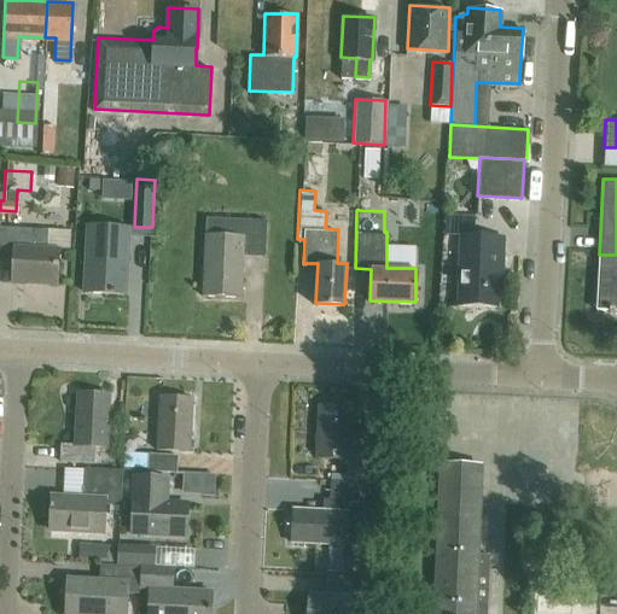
[(205,215),(202,293),(240,294),(243,247),(265,249),(266,217),(205,215)]
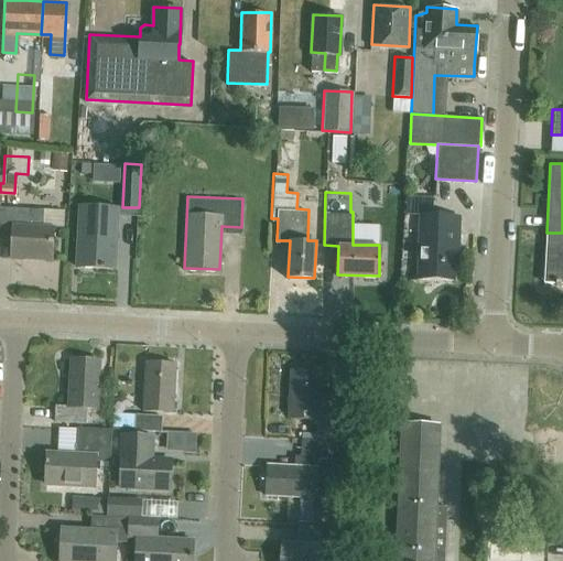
[(64,208),(0,204),(0,233),(12,234),(11,255),(52,257),(53,225),(63,225),(64,208)]
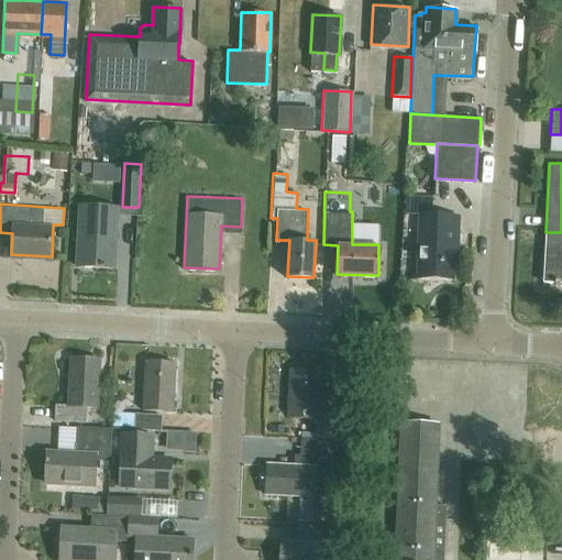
[(80,204),(77,264),(113,266),(117,206),(80,204)]
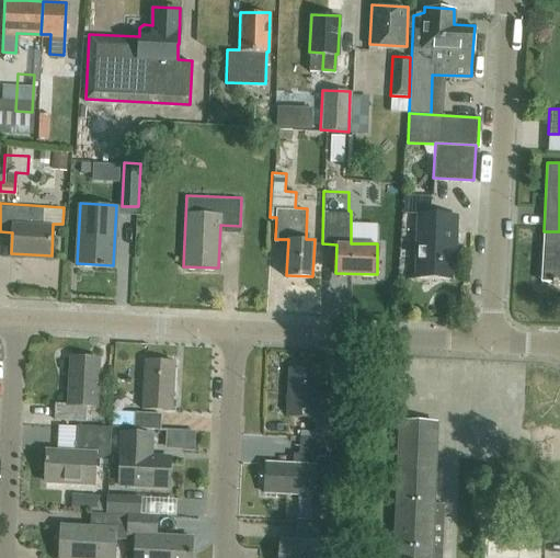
[(404,273),(404,274),(450,276),(452,243),(455,243),(456,213),(418,212),(415,273),(404,273)]
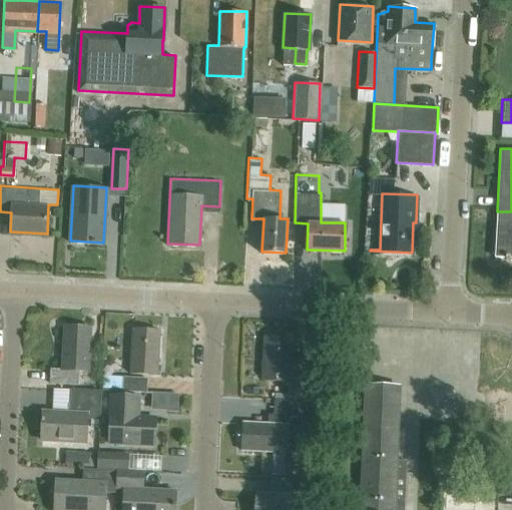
[(504,211),(497,211),(494,256),(505,256),(505,258),(509,258),(509,257),(511,256),(511,211),(504,211)]
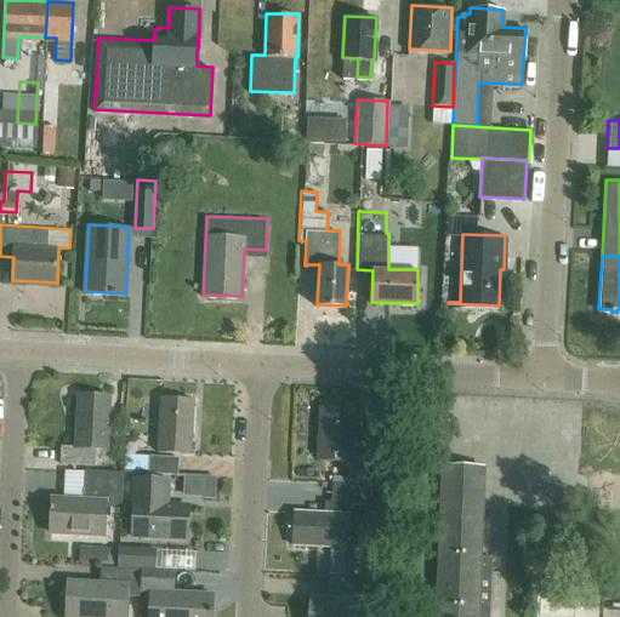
[(77,393),(74,445),(61,444),(60,461),(89,463),(90,446),(107,447),(111,394),(77,393)]
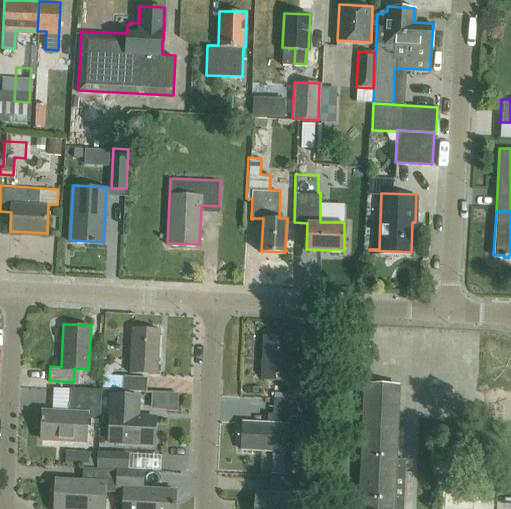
[(131,327),(130,342),(129,371),(157,372),(159,329),(131,327)]
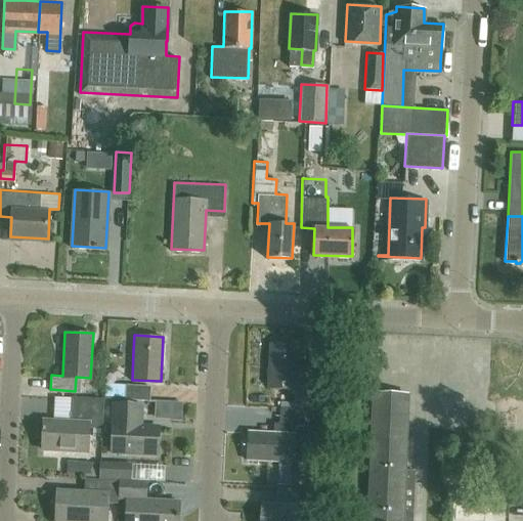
[(269,342),(267,387),(294,388),(294,400),(315,401),(331,402),(333,375),(316,374),(316,376),(296,375),(297,343),(269,342)]
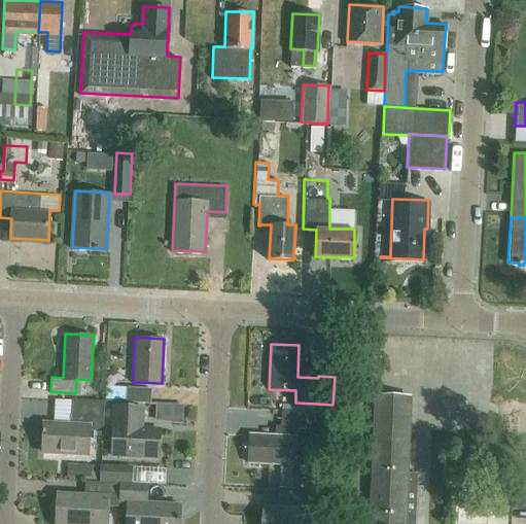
[(126,386),(126,400),(150,402),(150,387),(126,386)]
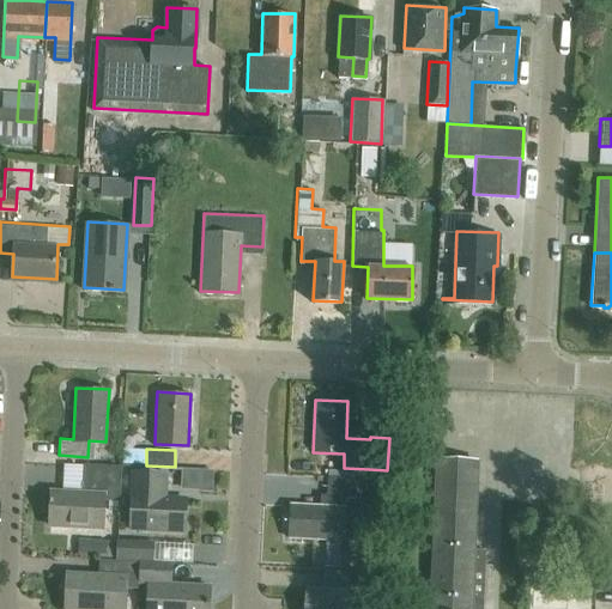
[(477,460),(436,457),(430,608),(482,608),(484,550),(473,549),(477,460)]
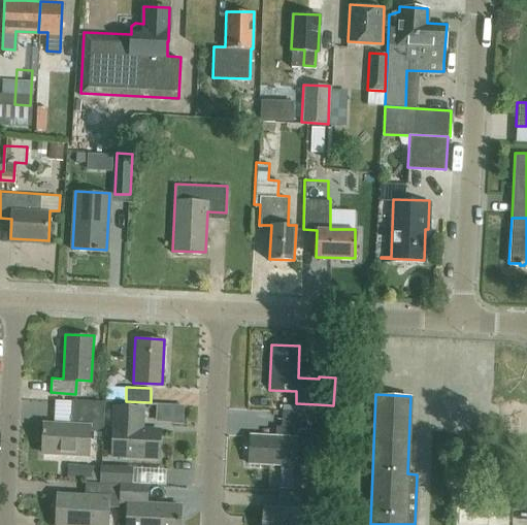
[(75,424),(43,423),(42,452),(87,454),(88,430),(100,430),(102,401),(76,400),(75,424)]
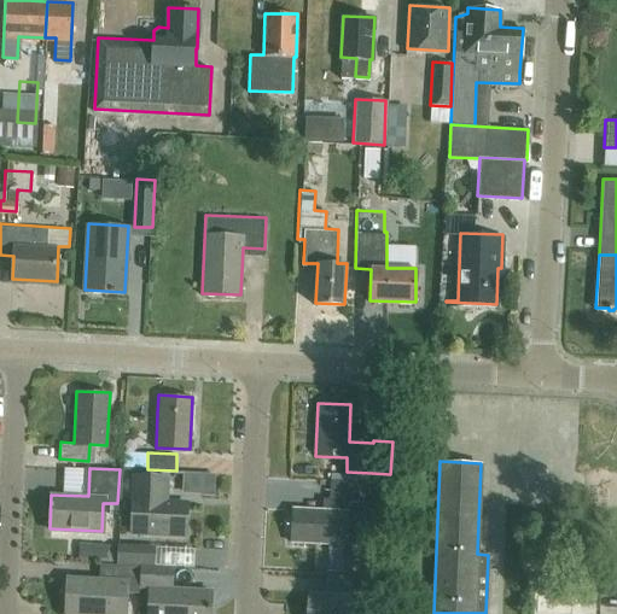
[(131,531),(185,533),(187,501),(166,500),(167,475),(133,474),(131,531)]
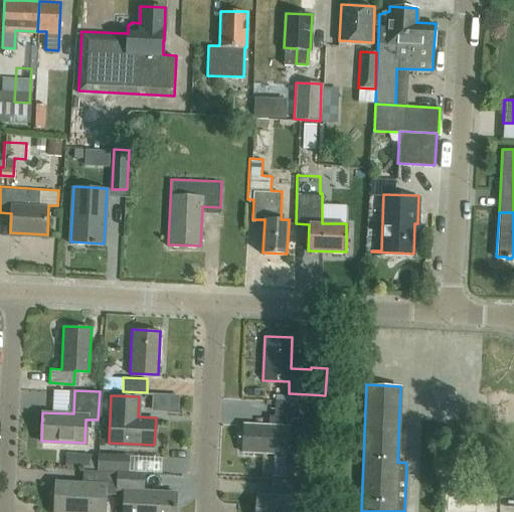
[(275,399),(274,415),(302,417),(303,401),(275,399)]
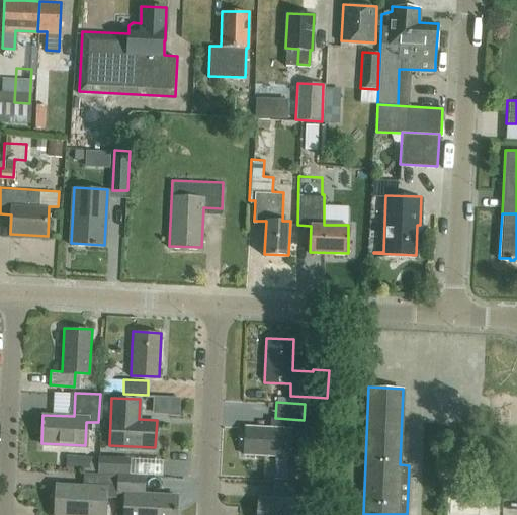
[(244,452),(288,455),(290,428),(245,425),(244,452)]
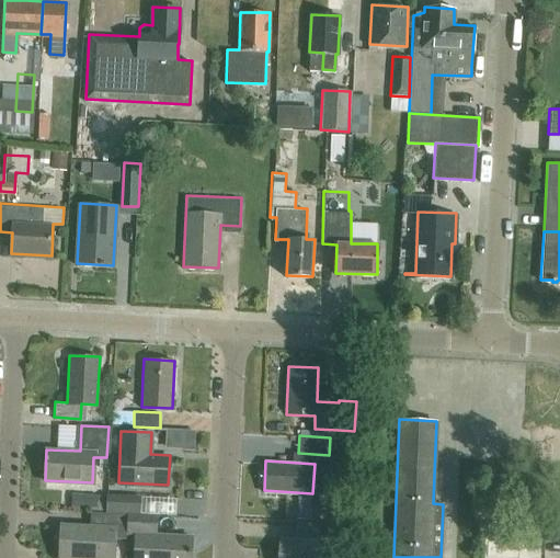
[(107,492),(106,511),(139,512),(140,494),(107,492)]
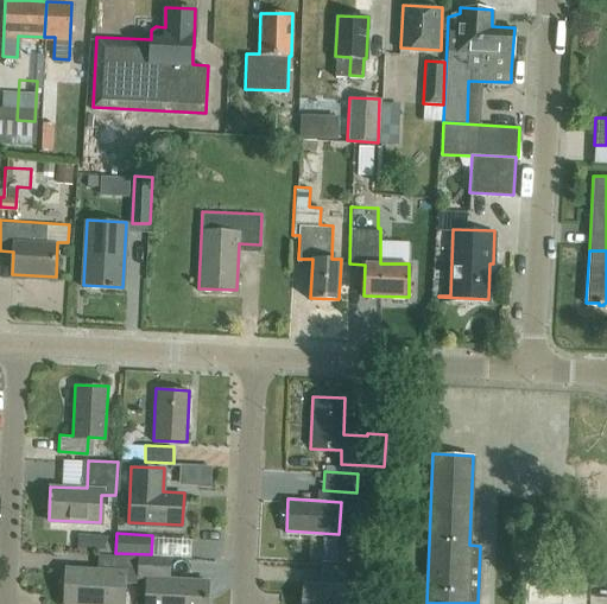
[(138,554),(115,553),(109,553),(108,570),(65,567),(63,603),(69,603),(122,603),(125,580),(136,580),(137,576),(138,554)]
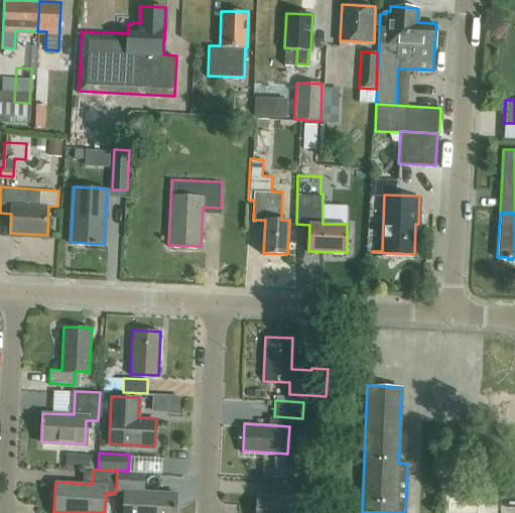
[(143,472),(117,471),(116,489),(124,490),(122,512),(174,512),(176,492),(142,490),(143,472)]
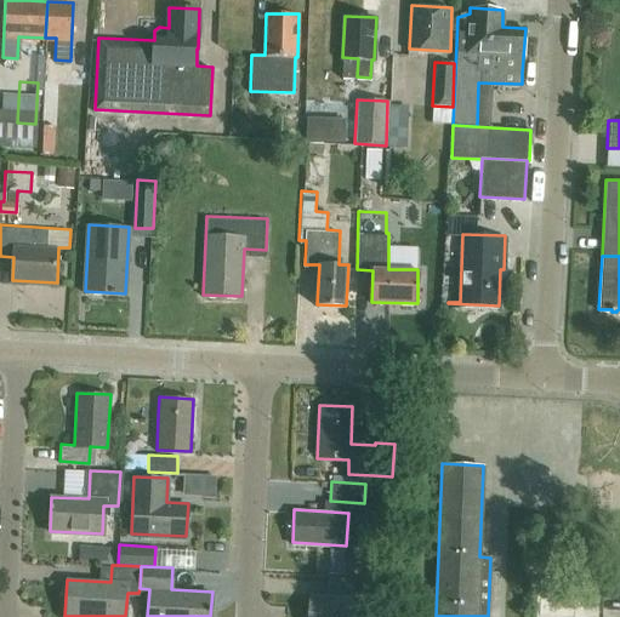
[(353,598),(310,595),(307,616),(370,616),(371,599),(382,600),(382,580),(353,578),(353,598)]
